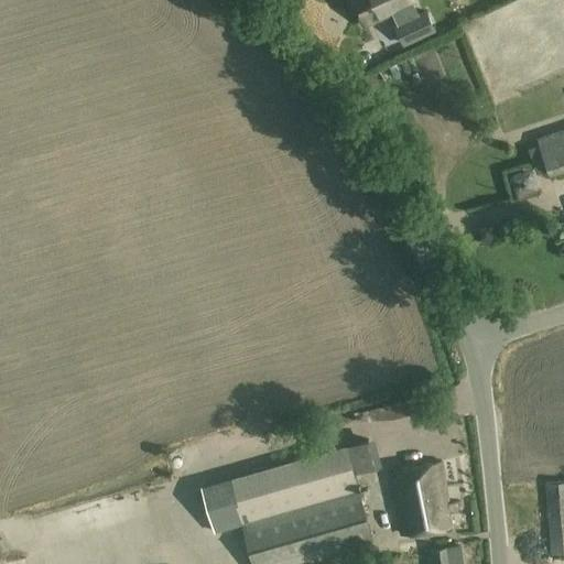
[(413,0),(351,0),(365,26),(394,12),(398,19),(397,19),(403,31),(420,23),(420,22),(423,21),(419,10),(416,11),(413,4),(415,3),(413,0)]
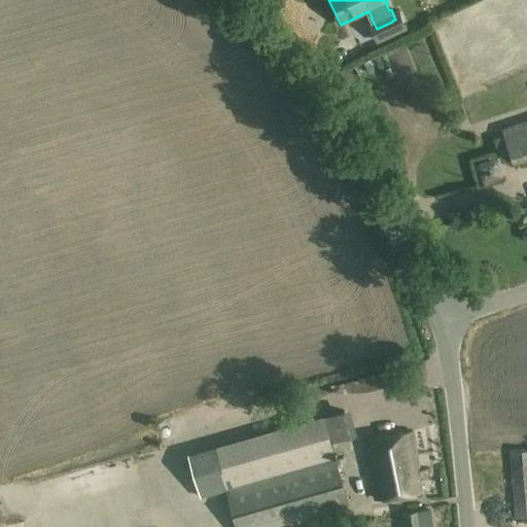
[(526,120),(502,129),(514,165),(526,160),(526,120)]
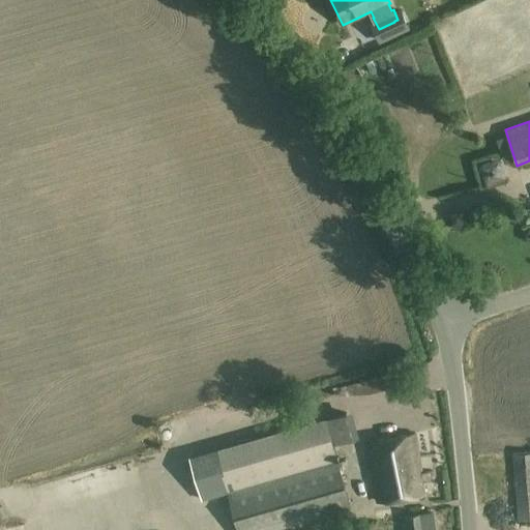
[(203,500),(228,493),(337,462),(325,418),(190,458),(203,500)]
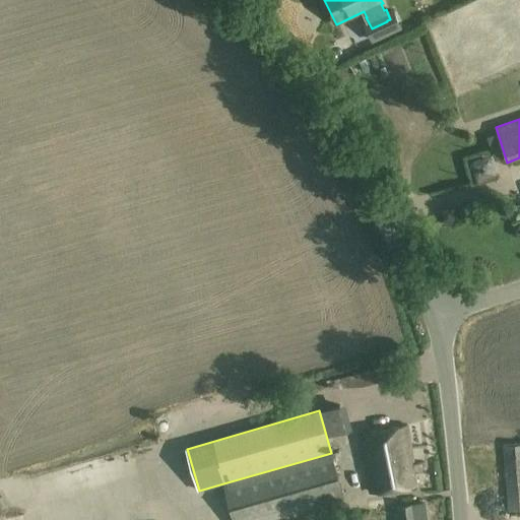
[(414,464),(408,427),(363,435),(372,493),(417,484),(415,473),(425,471),(424,462),(414,464)]
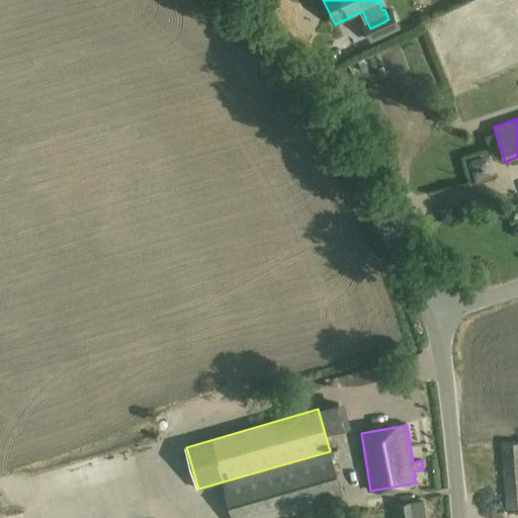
[(517,442),(501,444),(507,508),(517,507),(517,442)]
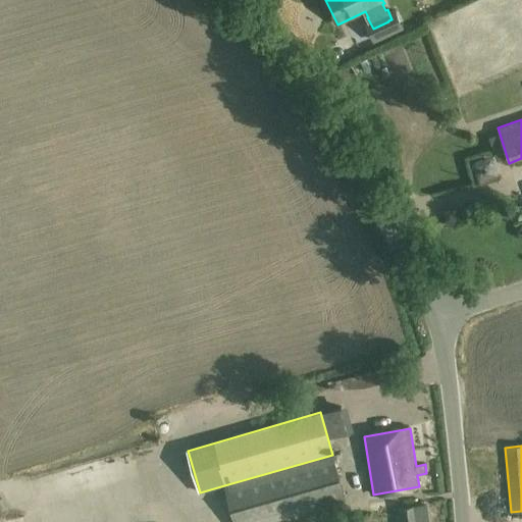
[(333,456),(332,455),(224,485),(235,521),(267,521),(346,500),(333,456)]
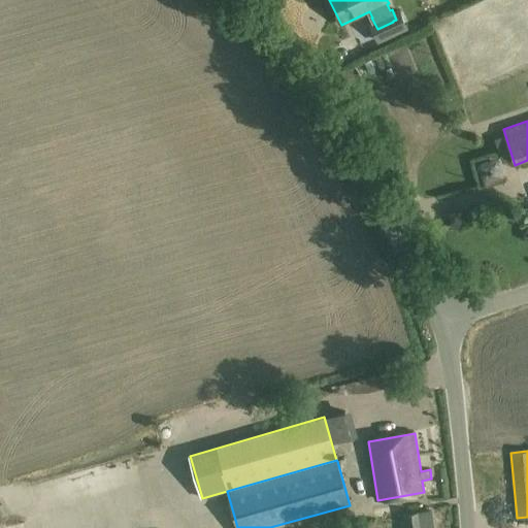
[(403,515),(405,527),(431,527),(429,510),(403,515)]
